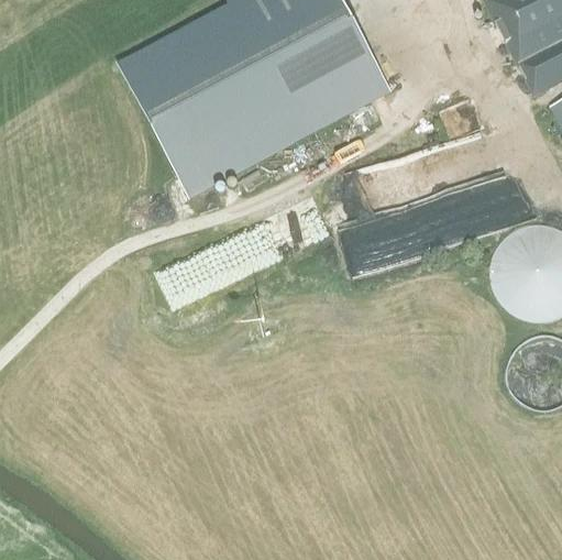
[(232,0),(205,14),(209,21),(121,67),(190,197),(389,91),(341,0),(232,0)]
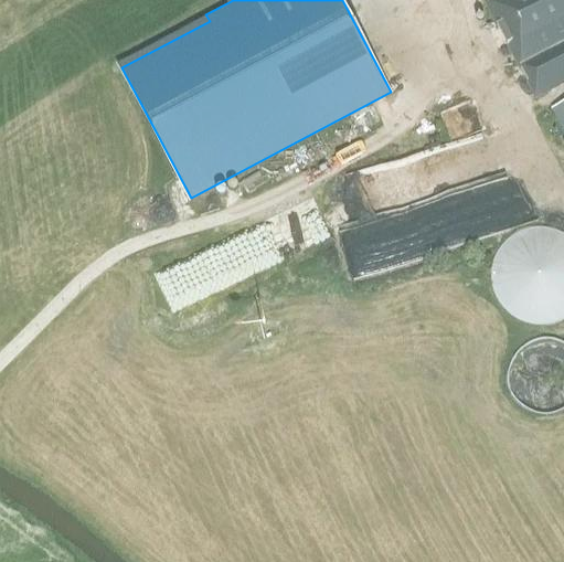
[(486,0),(536,96),(563,82),(563,0),(486,0)]
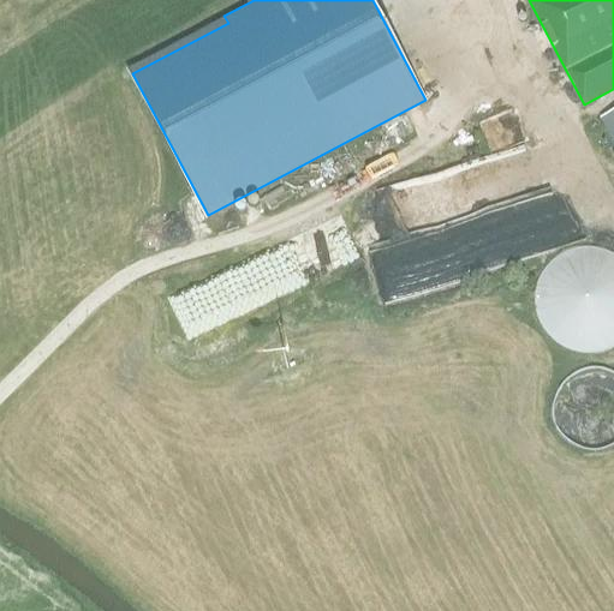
[(544,331),(566,348),(594,352),(613,342),(613,255),(608,250),(580,246),(555,257),(538,279),(535,305),(544,331)]
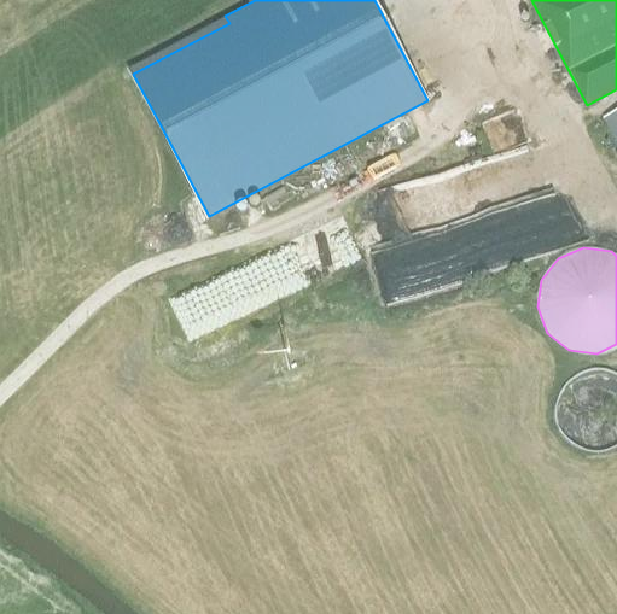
[(564,438),(581,451),(601,454),(616,446),(616,379),(612,376),(592,374),(572,381),(559,398),(557,419),(564,438)]
